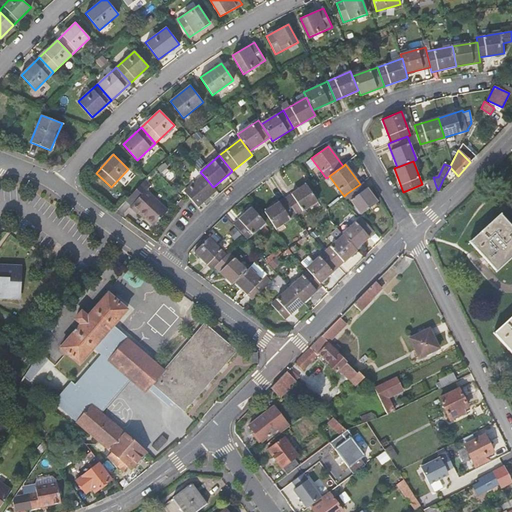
[(209,196),(216,190),(213,187),(203,175),(184,192),(189,198),(198,207),(203,202),(202,200),(208,195),(209,196)]
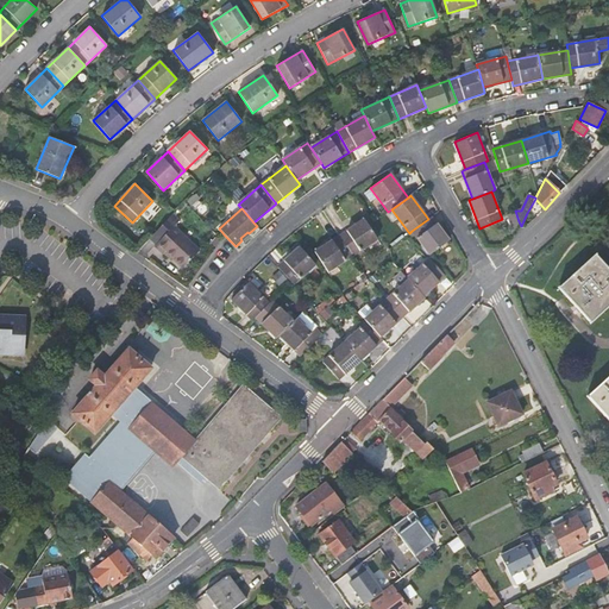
[(513,231),(519,221),(515,211),(507,214),(513,231)]
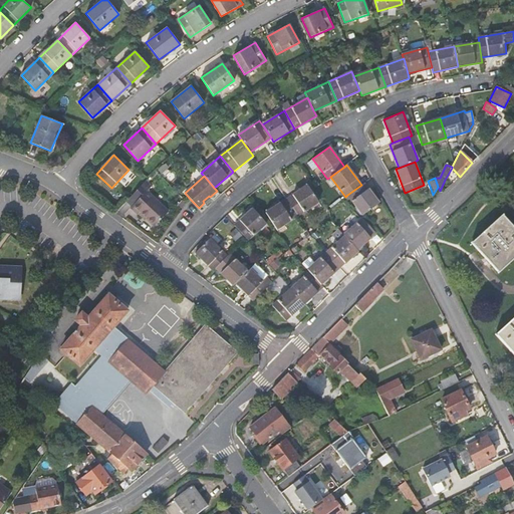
[(146,182),(126,201),(132,206),(131,208),(138,215),(140,213),(155,226),(168,212),(146,191),(151,186),(146,182)]
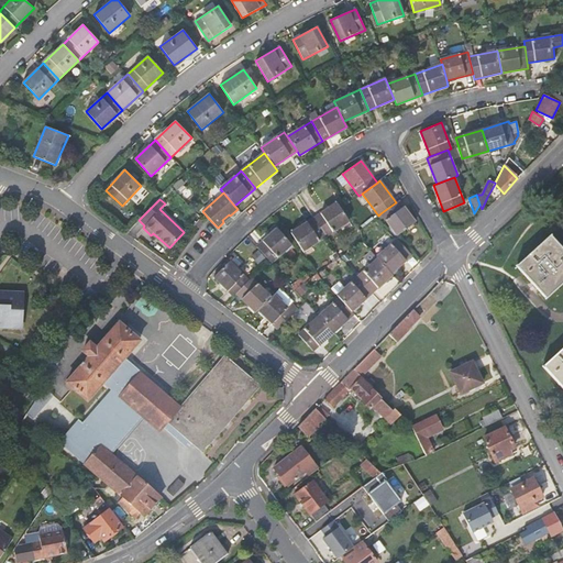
[(415,222),(398,200),(396,202),(381,213),(397,235),(415,222)]
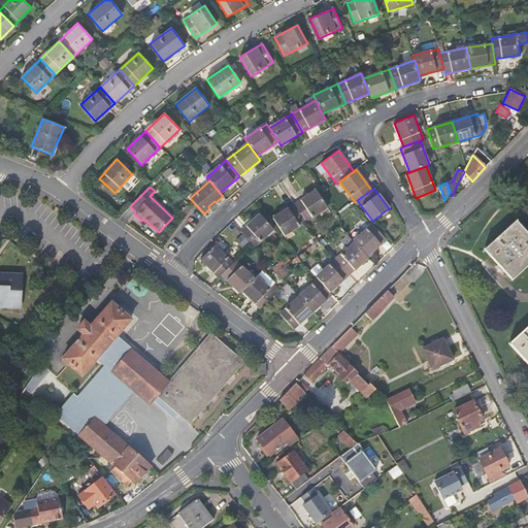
[(327,207),(316,190),(294,204),(306,222),(327,207)]
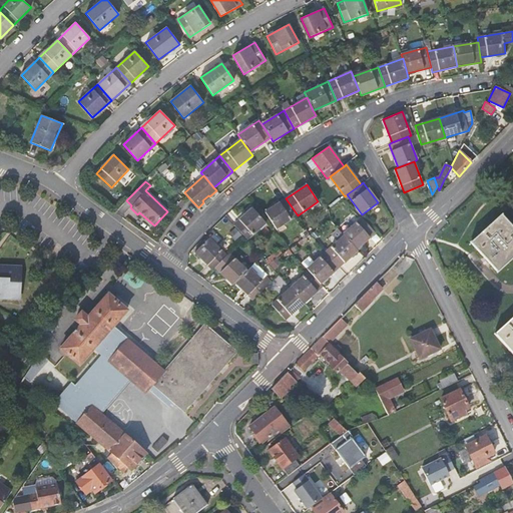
[(298,215),(286,198),(265,212),(277,229),(298,215)]
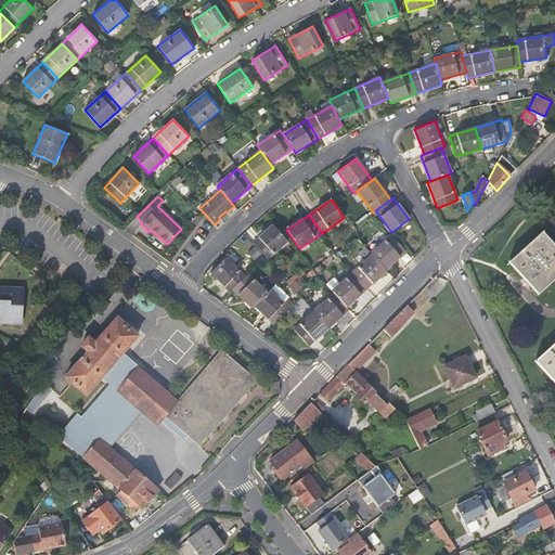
[(287,242),(273,224),(253,243),(268,259),(287,242)]
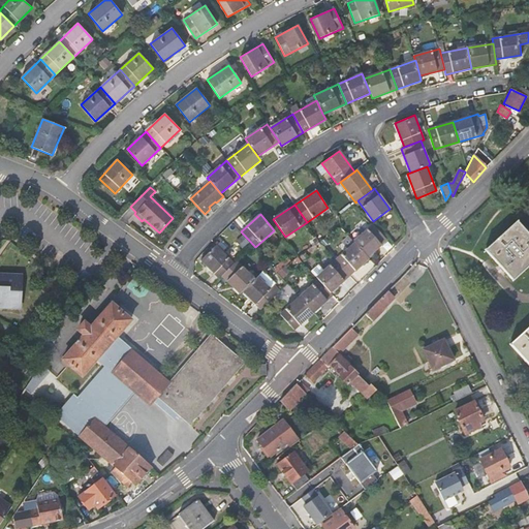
[(528,235),(517,221),(486,250),(512,280),(528,266),(528,235)]
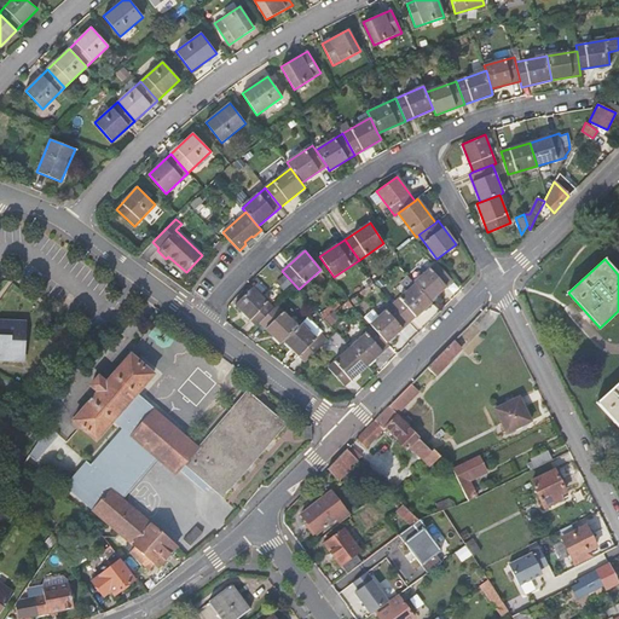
[(415,284),(431,301),(453,281),(437,262),(414,283),(415,284)]
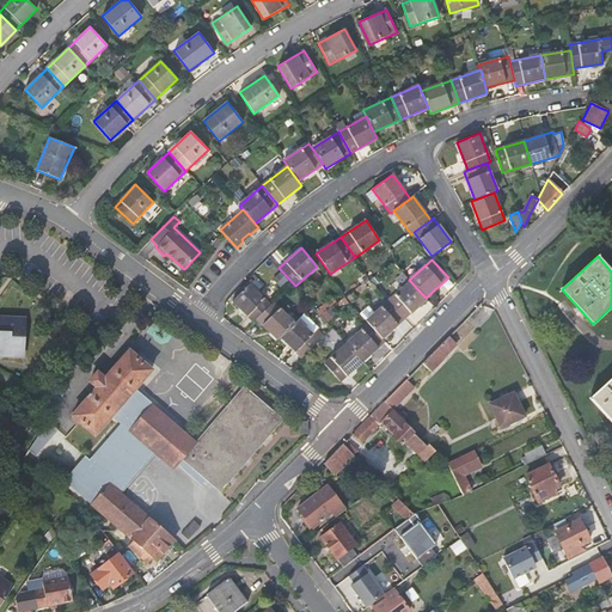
[(232,301),(254,323),(257,319),(270,305),(257,292),(262,287),(255,280),(250,285),(250,283),(232,301)]
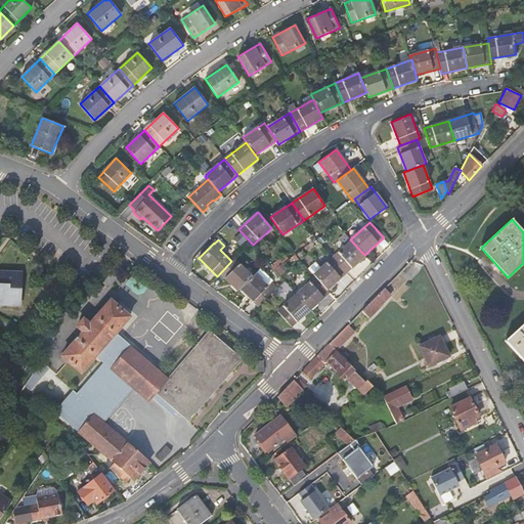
[(351,241),(333,257),(346,273),(365,256),(364,255),(351,241)]
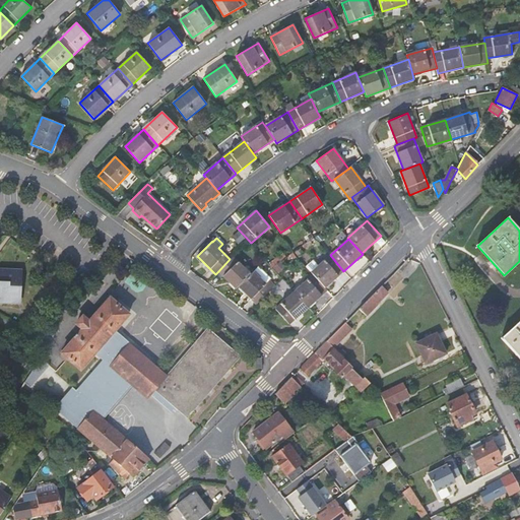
[(311,272),(313,275),(325,287),(343,271),(330,255),(311,272)]
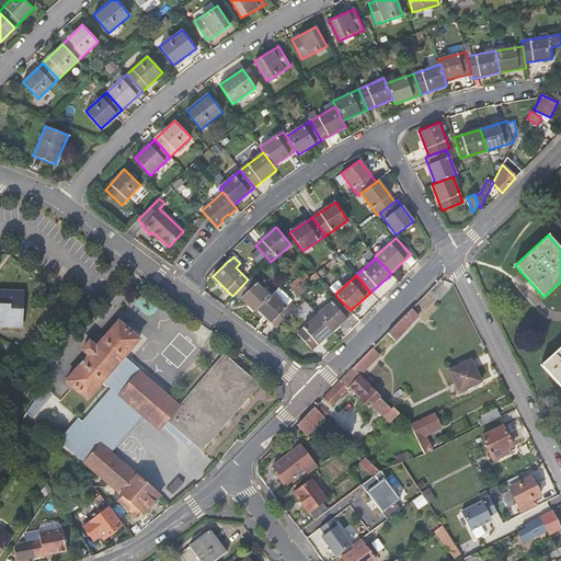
[(248,279),(236,293),(255,311),(258,309),(271,296),(251,277),(248,279)]
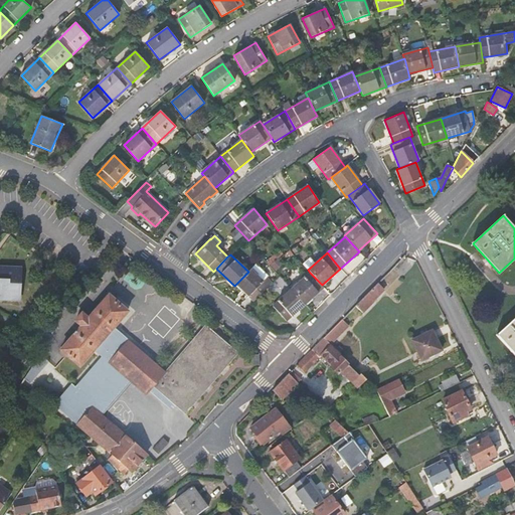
[(248,272),(236,284),(254,302),(269,287),(266,284),(269,280),(271,279),(255,264),(248,272)]
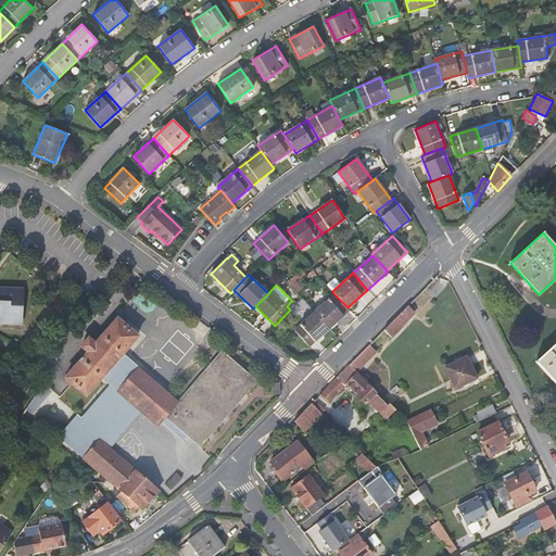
[(0,320),(1,321),(1,318),(20,319),(21,288),(0,287),(0,320)]
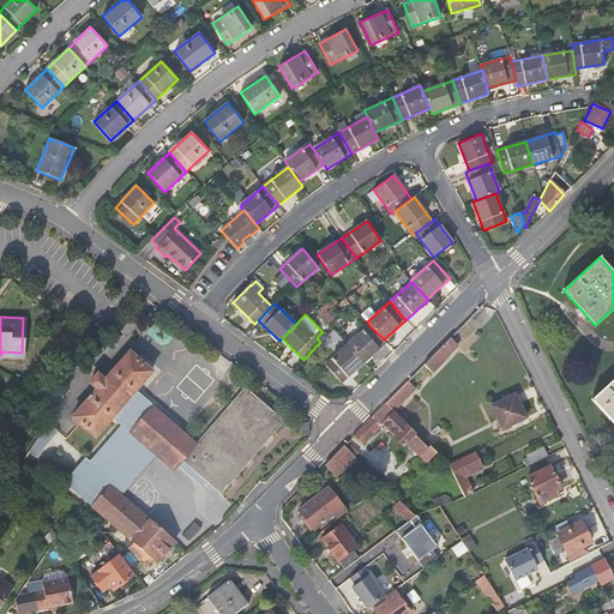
[(348,344),(363,363),(386,343),(384,339),(369,325),(348,344)]
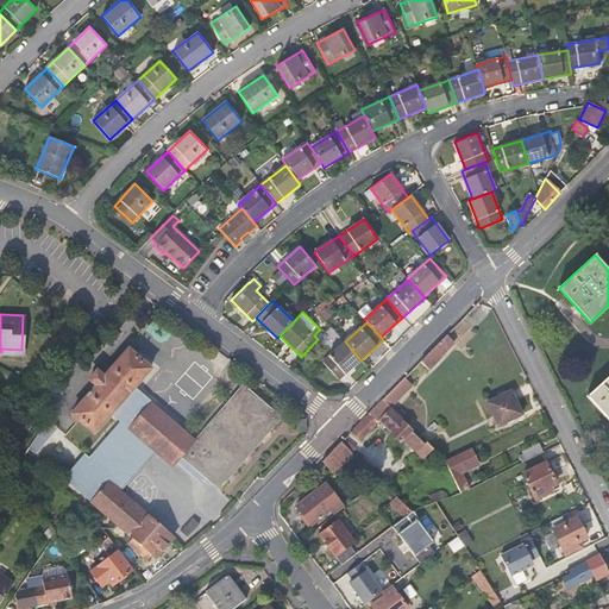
[(454,343),(446,334),(420,362),(428,370),(443,357),(441,356),(454,343)]
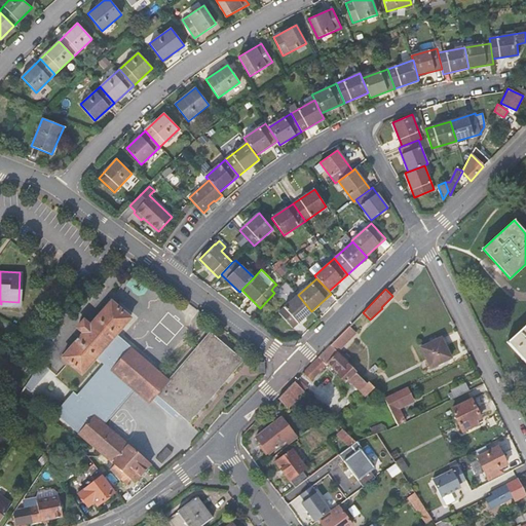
[(311,311),(298,295),(278,312),(293,328),(311,311)]
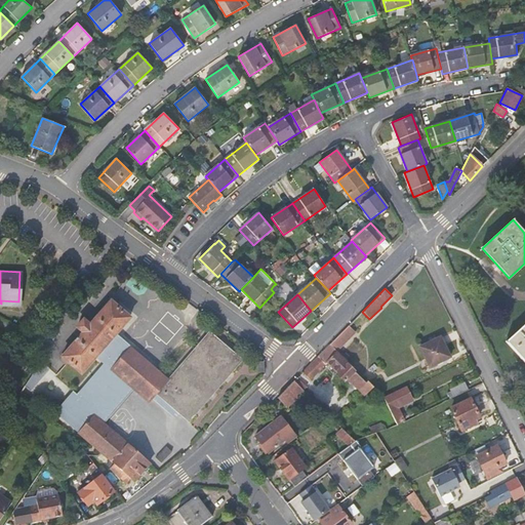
[(77,327),(83,332),(63,357),(82,373),(130,318),(111,300),(90,325),(83,320),(77,327)]
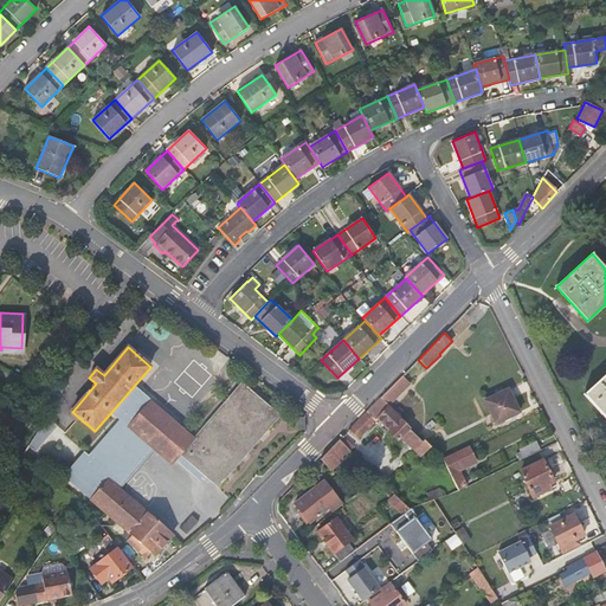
[(605,418),(605,374),(585,394),(605,418)]
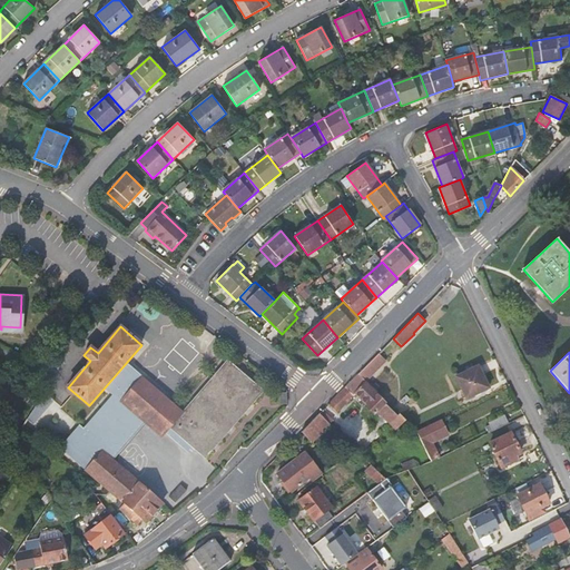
[(385,361),(379,353),(359,374),(365,381),(385,361)]
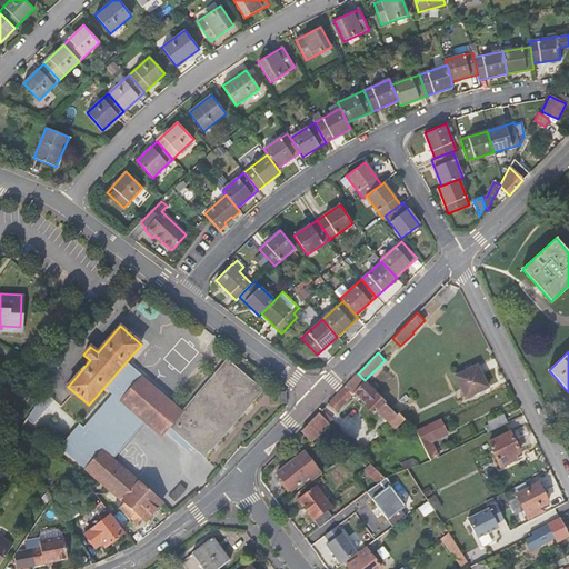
[(181,412),(141,377),(121,400),(161,436),(169,427),(186,440),(193,448),(205,458),(263,390),(247,376),(243,373),(227,359),(181,412)]
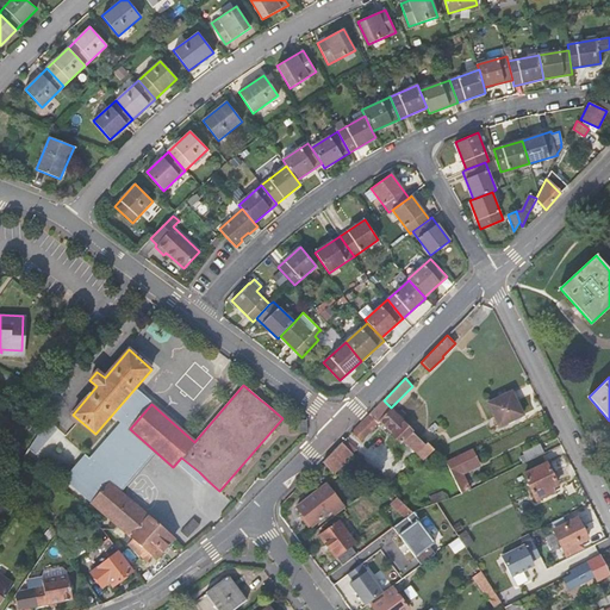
[(511,392),(489,403),(499,427),(523,415),(511,392)]
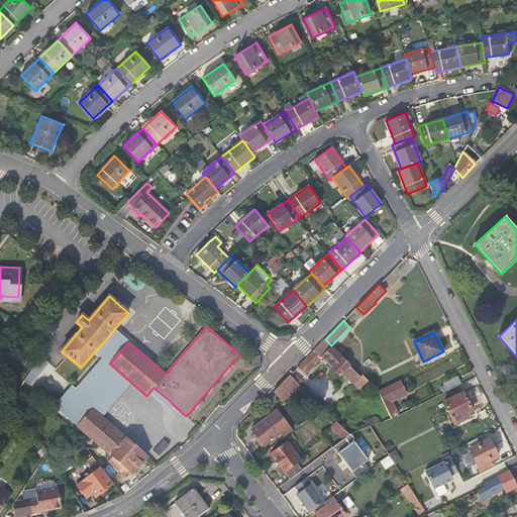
[(325,339),(298,367),(306,374),(322,357),(333,368),(332,369),(341,378),(343,375),(358,390),(368,381),(362,376),(360,377),(342,358),(343,357),(331,345),(325,339)]
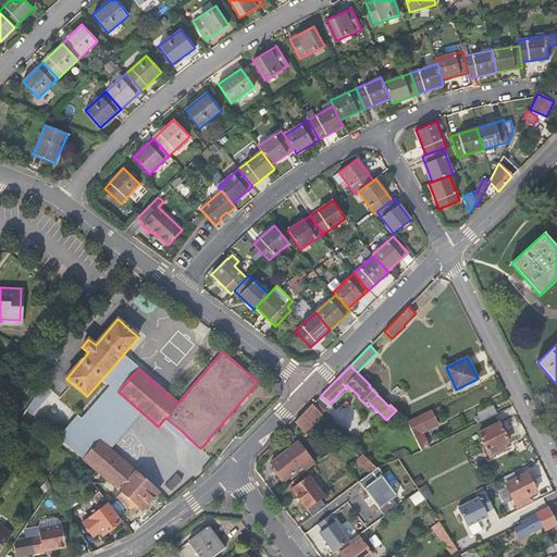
[(312,404),(295,422),(305,432),(322,415),(312,404)]
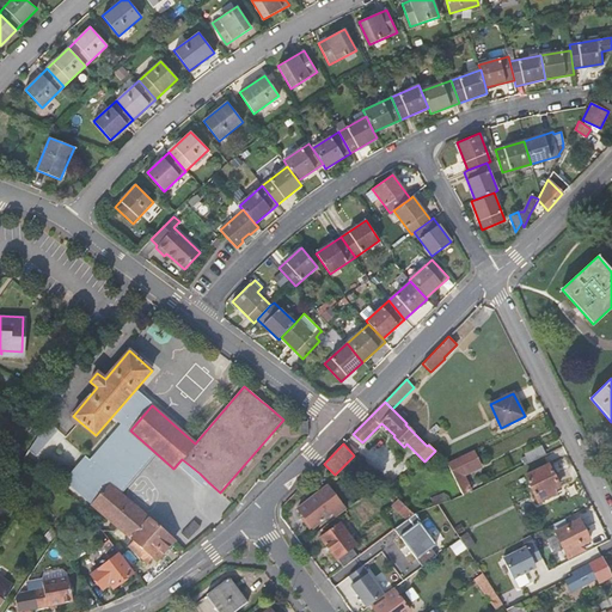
[(525,454),(530,463),(545,454),(542,446),(525,454)]
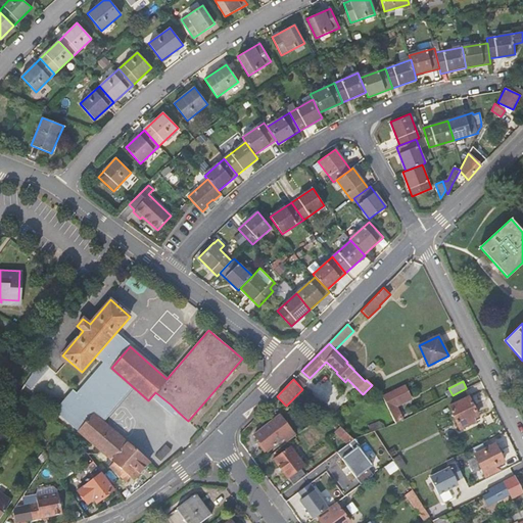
[(395,423),(402,420),(397,409),(395,410),(394,407),(411,398),(403,385),(382,395),(395,423)]
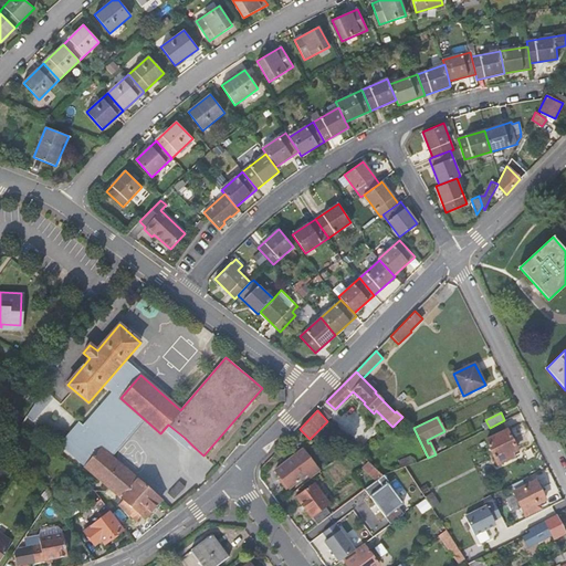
[(517,450),(507,430),(486,440),(498,464),(513,458),(511,453),(517,450)]
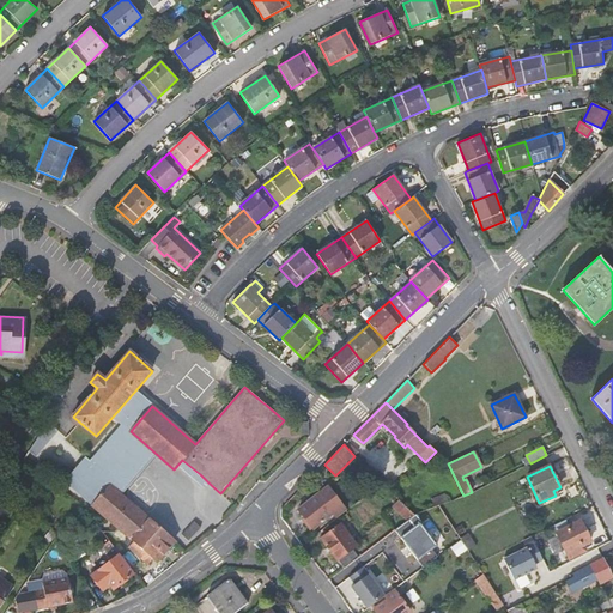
[(91,505),(134,541),(129,547),(147,564),(153,558),(157,562),(175,541),(109,485),(91,505)]
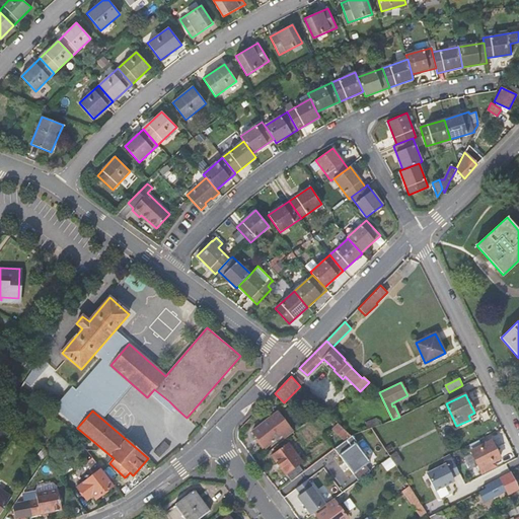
[(252,431),(266,448),(281,435),(285,439),(294,432),(277,412),(268,419),(252,431)]
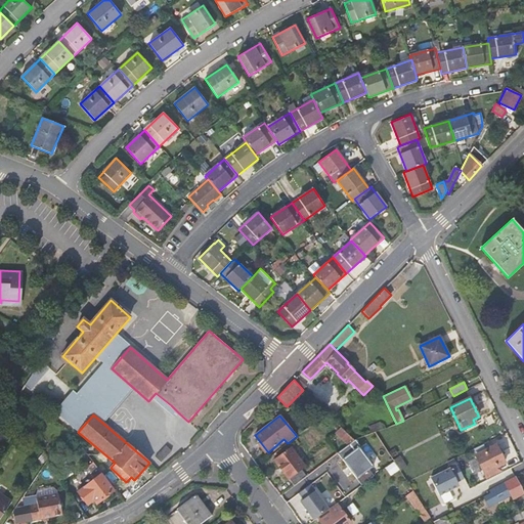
[(376,432),(383,429),(381,423),(372,426),(374,433),(376,432)]
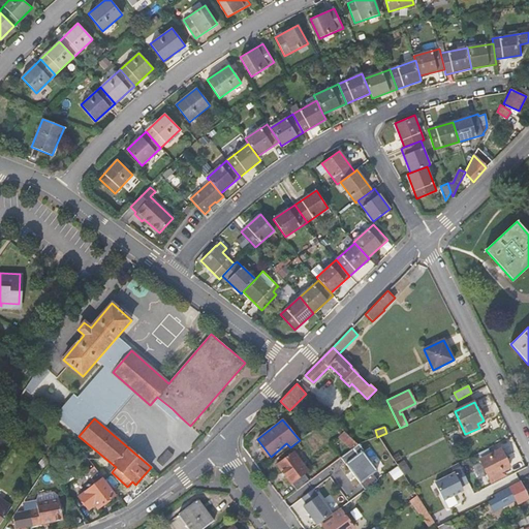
[(358,444),(341,428),(336,433),(351,449),(358,444)]
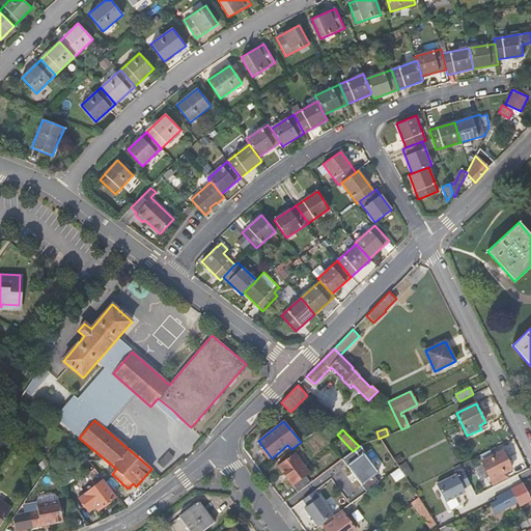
[(379,441),(348,463),(365,485),(395,464),(379,441)]
